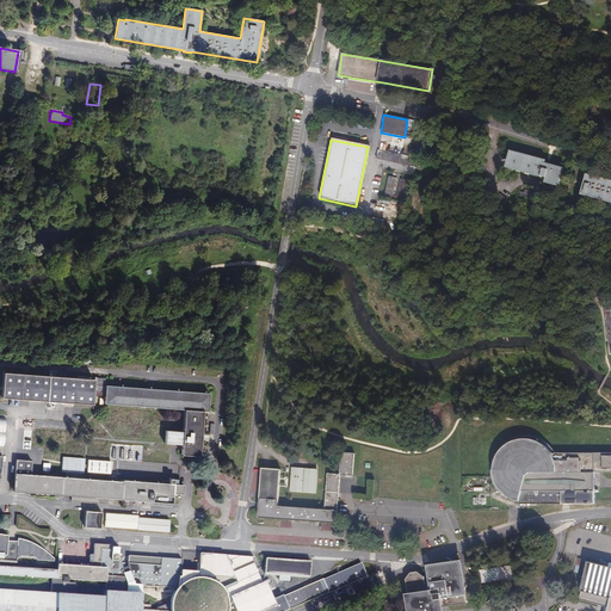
[(413,168),(415,159),(376,150),(374,160),(413,168)]
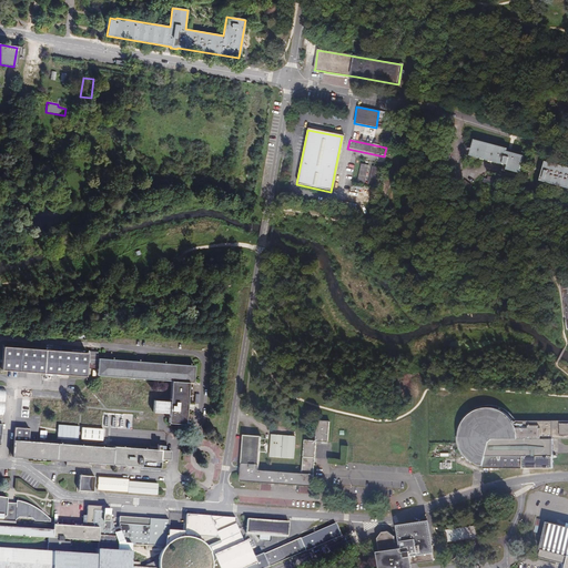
[(468,156),(501,165),(506,166),(505,170),(518,174),(523,156),(505,152),(506,149),(473,140),(468,156)]
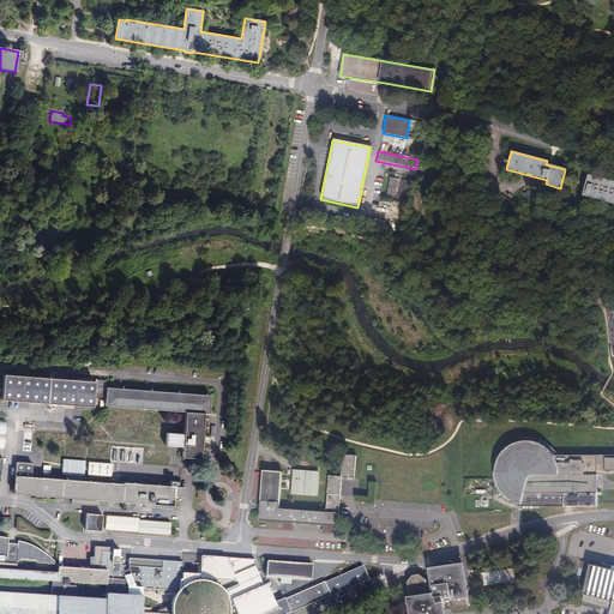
[(613,182),(590,176),(584,196),(613,204),(613,182)]
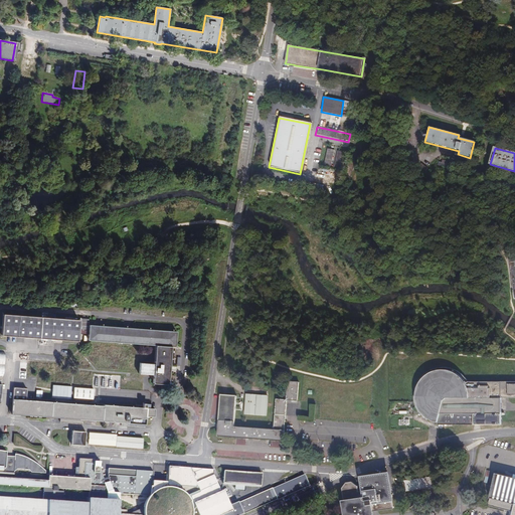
[(333,152),(326,150),(322,166),(329,168),(333,152)]
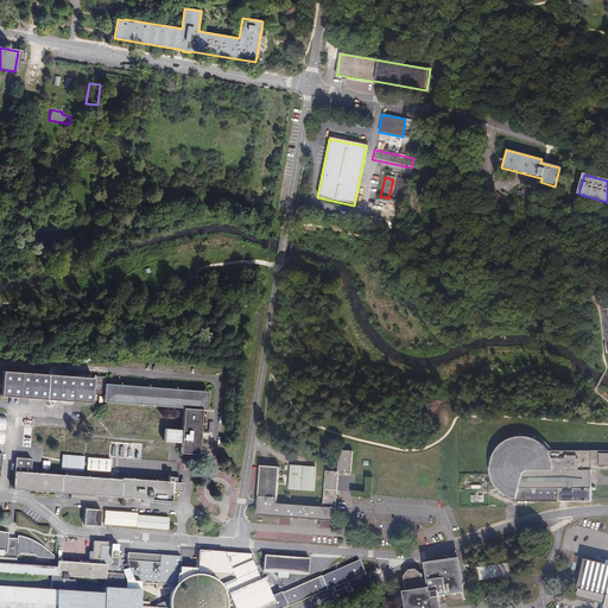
[(404,181),(397,179),(393,198),(400,200),(404,181)]
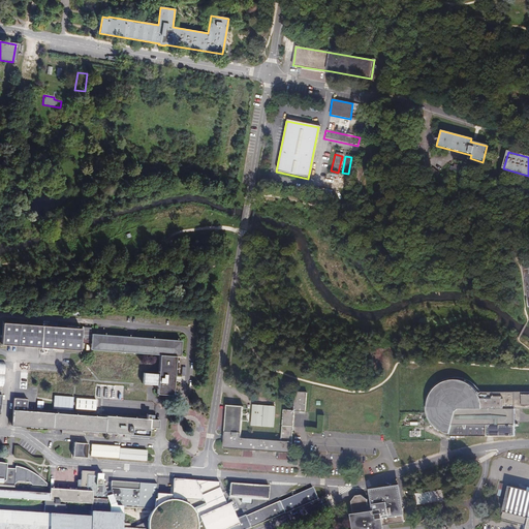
[(3,323),(2,344),(8,344),(71,349),(80,349),(81,343),(81,339),(81,330),(12,324),(3,323)]
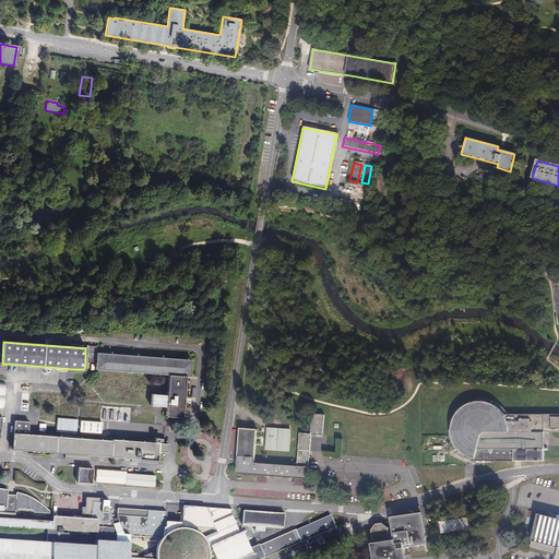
[(95,358),(96,346),(88,345),(86,345),(86,358),(95,358)]
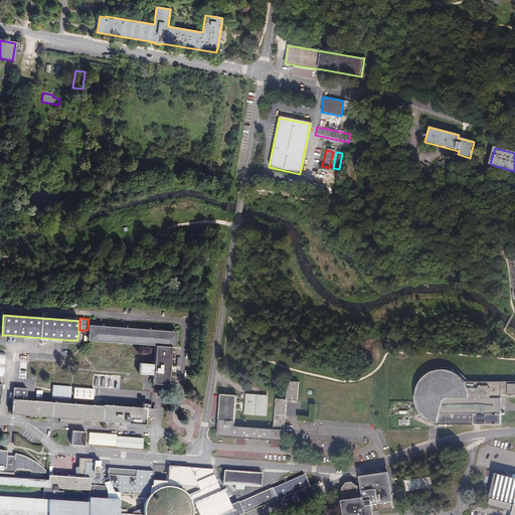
[(177,331),(90,325),(89,331),(89,335),(88,340),(156,346),(154,364),(140,362),(139,374),(153,375),(153,383),(168,384),(169,371),(167,371),(168,367),(169,367),(171,347),(175,347),(177,331)]
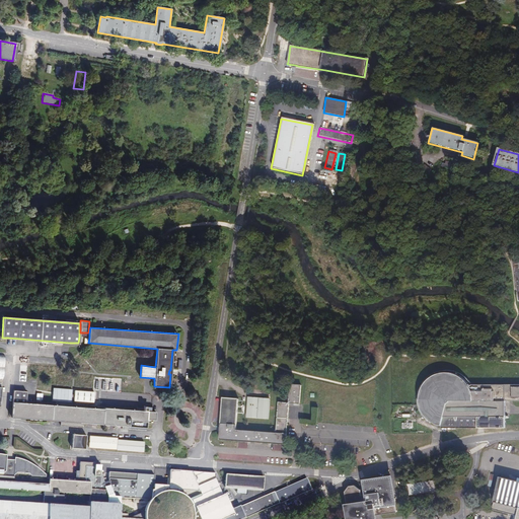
[(19,381),(26,382),(26,377),(27,366),(20,365),(19,381)]
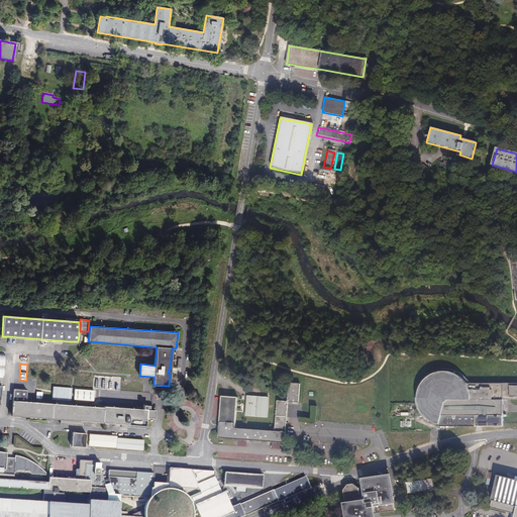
[(516,383),(468,384),(466,380),(462,377),(459,374),(455,372),(450,370),(446,370),(442,369),(442,370),(439,370),(434,371),(431,372),(428,374),(425,375),(422,378),(420,380),(418,382),(417,385),(415,388),(415,391),(414,394),(414,398),(414,402),(414,405),(415,408),(417,411),(418,414),(420,417),(422,416),(424,418),(426,420),(429,422),(432,423),(434,424),(437,424),(437,426),(501,426),(501,400),(516,399),(516,383)]
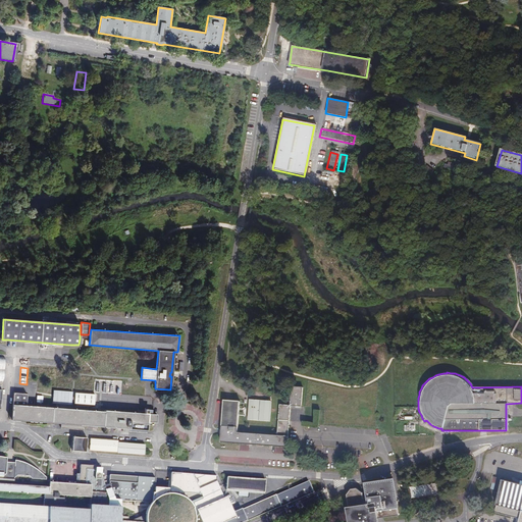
[(65,380),(65,386),(93,388),(93,382),(74,380),(65,380)]
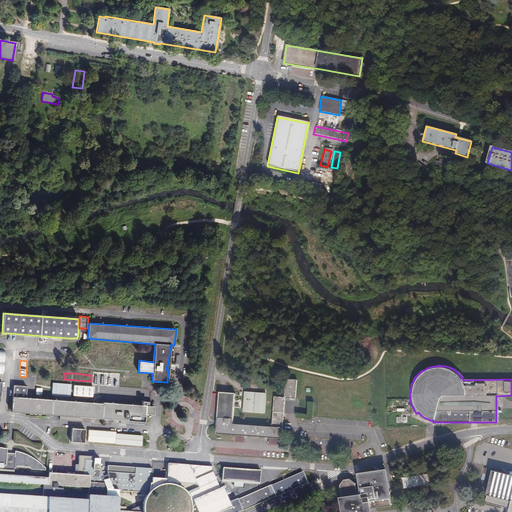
[(218,424),(217,425),(217,434),(282,439),(285,398),(296,398),(297,380),(286,379),(285,397),(275,397),(272,427),(233,424),(235,393),(220,392),(218,422),(218,424)]
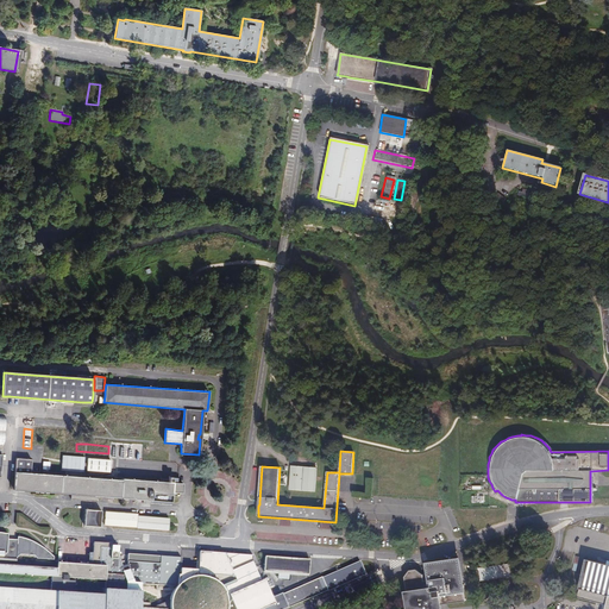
[(62,454),(61,470),(83,472),(85,457),(68,456),(62,454)]
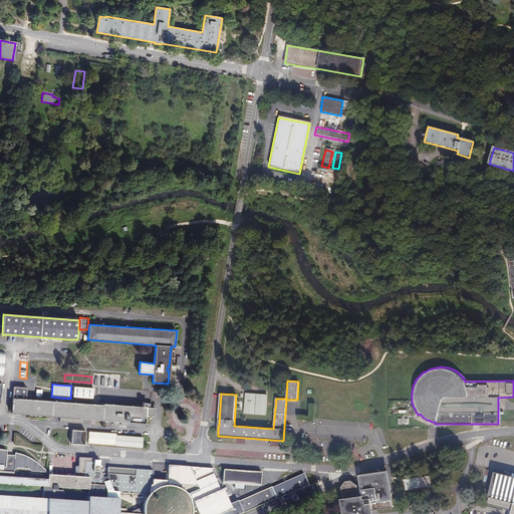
[(82,419),(119,421),(121,422),(120,425),(127,425),(127,422),(145,424),(145,418),(149,419),(150,416),(154,416),(154,408),(102,404),(102,406),(26,400),(26,388),(13,387),(11,413),(60,417),(60,421),(81,423),(82,419)]
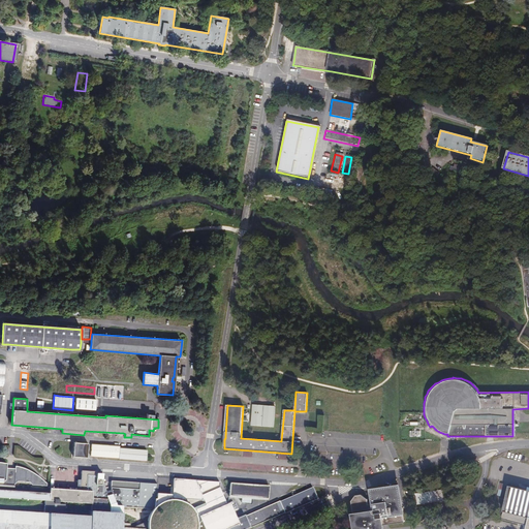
[(76,398),(75,409),(95,410),(96,400),(76,398)]
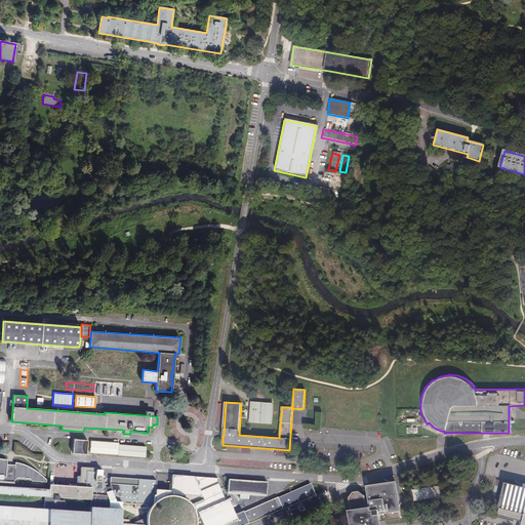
[(249,421),(272,423),(273,403),(251,402),(249,421)]
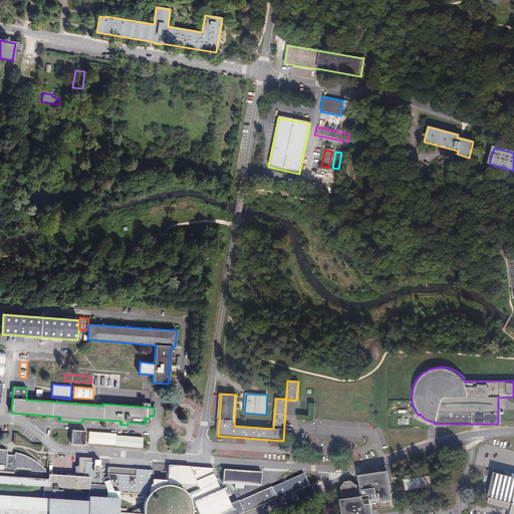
[(84,445),(85,431),(71,430),(70,444),(84,445)]
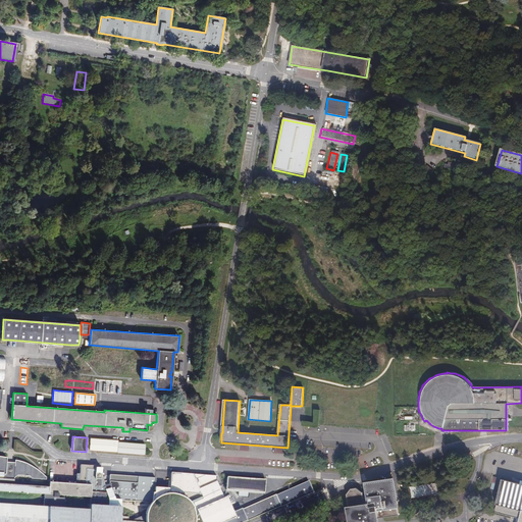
[(90,438),(89,450),(144,454),(145,445),(118,442),(118,440),(90,438)]
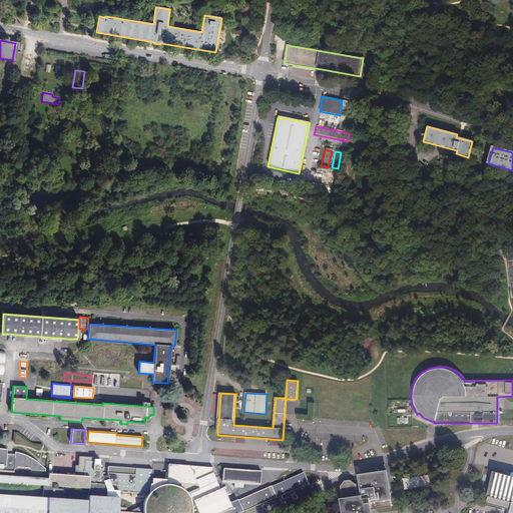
[(0,475),(13,476),(14,470),(17,467),(29,468),(31,471),(45,472),(46,469),(38,462),(31,457),(23,454),(15,452),(14,454),(9,454),(7,454),(7,450),(0,448),(0,475)]
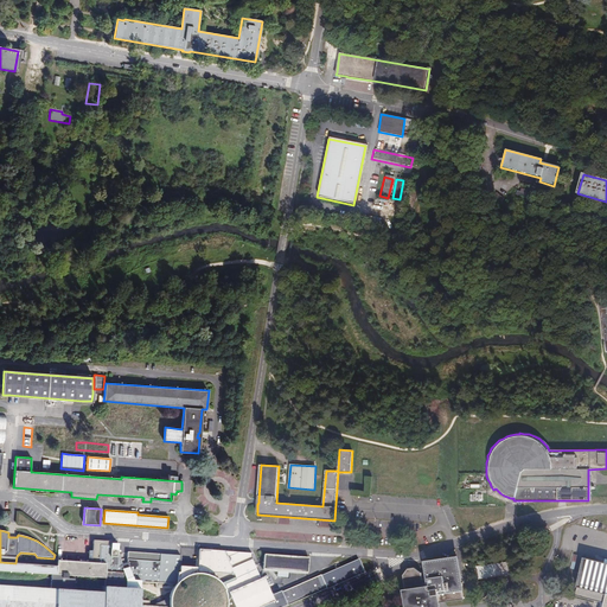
[(139,581),(174,583),(178,583),(180,567),(181,556),(126,553),(126,564),(120,564),(117,556),(116,556),(116,542),(91,541),(91,551),(87,551),(87,563),(55,561),(55,567),(16,563),(0,562),(0,572),(103,579),(139,581)]
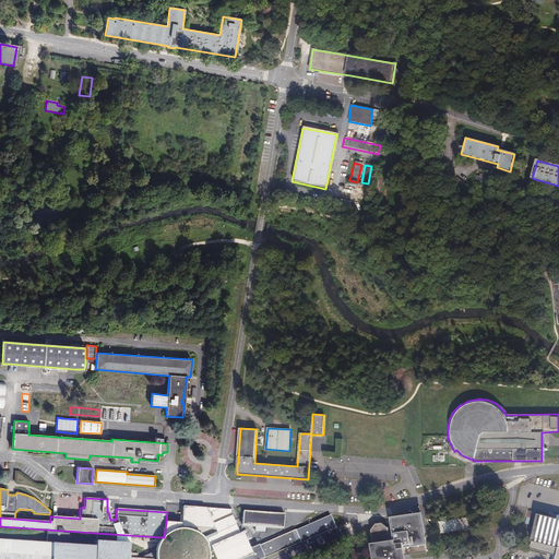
[(218,543),(238,534),(234,524),(230,515),(230,510),(181,507),(180,527),(213,530),(218,543)]
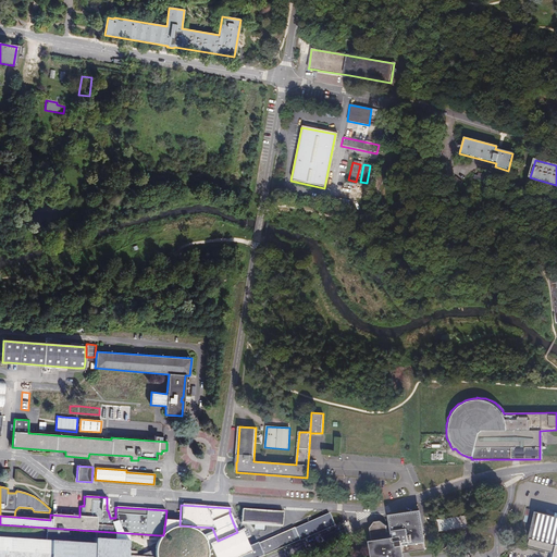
[(283,511),(242,508),(240,519),(240,524),(255,525),(264,527),(282,528),(282,525),(283,525),(283,511)]
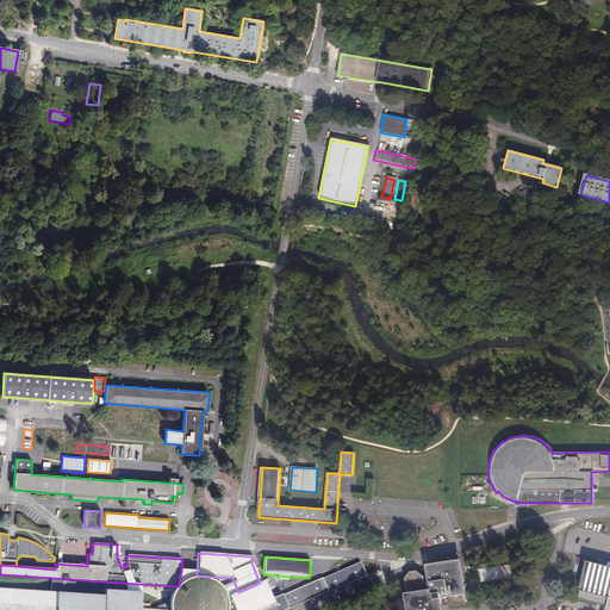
[(447,604),(467,602),(466,596),(470,595),(464,560),(447,562),(429,565),(430,576),(424,576),(418,572),(412,572),(406,578),(409,596),(410,602),(410,609),(446,609),(446,604),(447,604)]
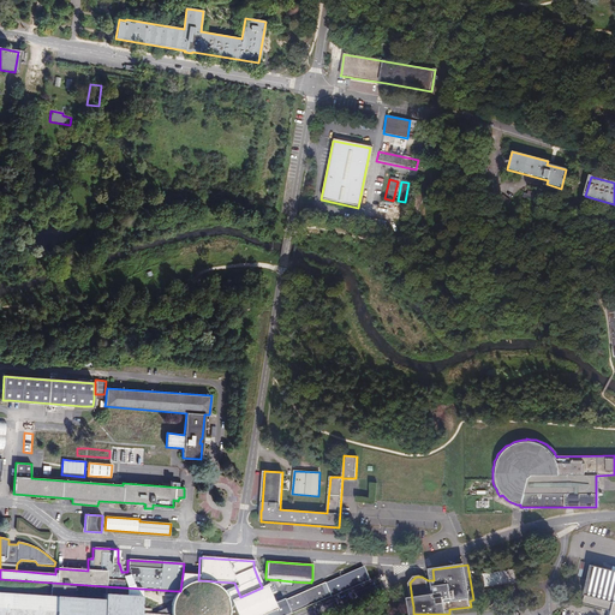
[(614,614),(614,572),(590,566),(581,596),(584,596),(581,604),(610,611),(609,614),(614,614)]
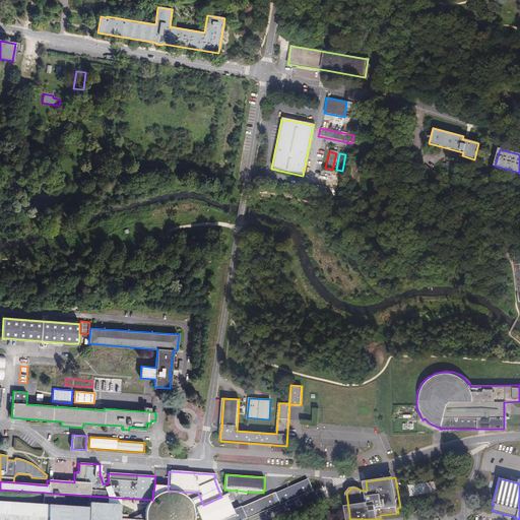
[(306,480),(274,495),(278,505),(279,506),(311,492),(306,480)]
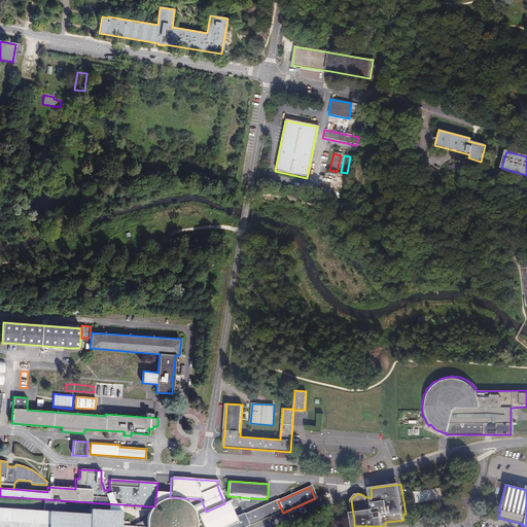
[(414,492),(415,503),(443,499),(441,488),(414,492)]
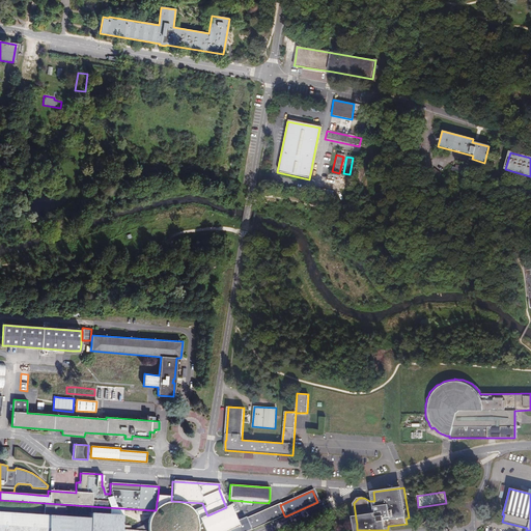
[(196,530),(196,524),(194,518),(191,512),(187,508),(182,505),(175,503),(169,503),(170,497),(158,496),(156,510),(152,510),(149,514),(146,521),(145,527),(145,530),(196,530)]
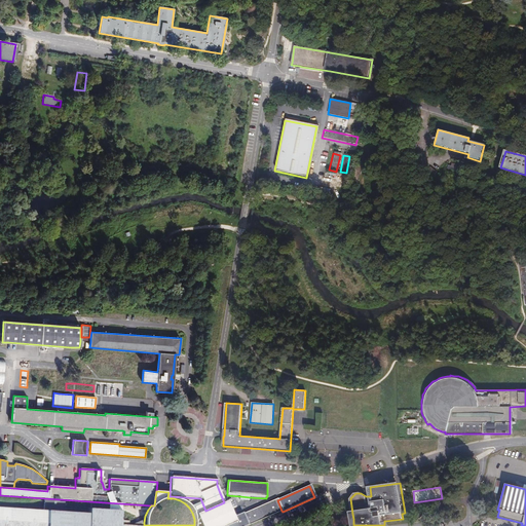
[(248,525),(250,525),(282,511),(277,500),(276,499),(263,505),(242,514),(248,525)]
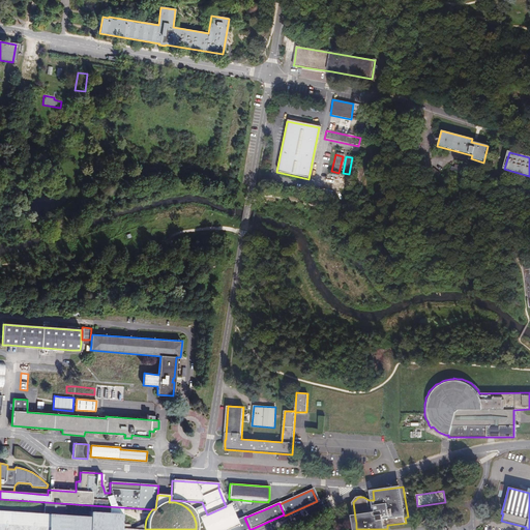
[(90,505),(89,518),(120,520),(121,507),(90,505)]
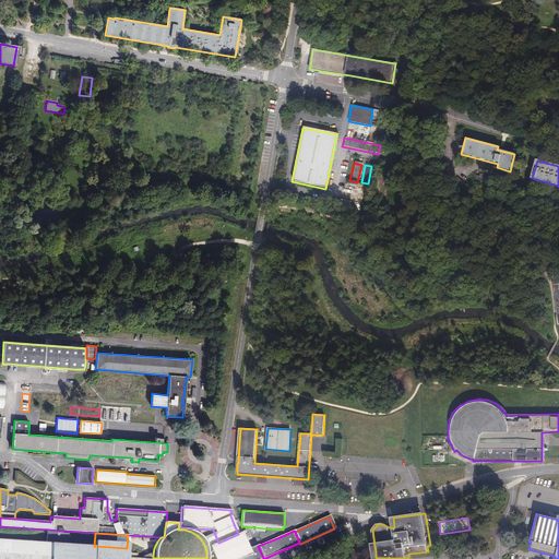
[(209,547),(213,558),(239,558),(250,555),(248,549),(241,533),(238,534),(218,543),(209,547)]
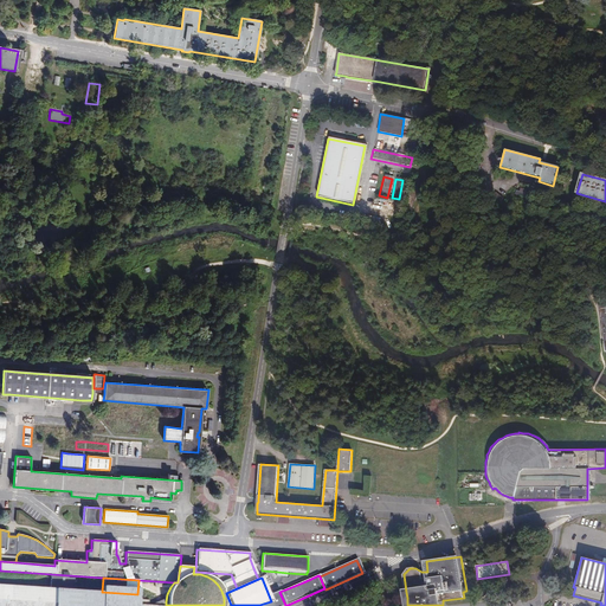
[(136,605),(137,594),(102,592),(0,584),(0,605),(136,605)]
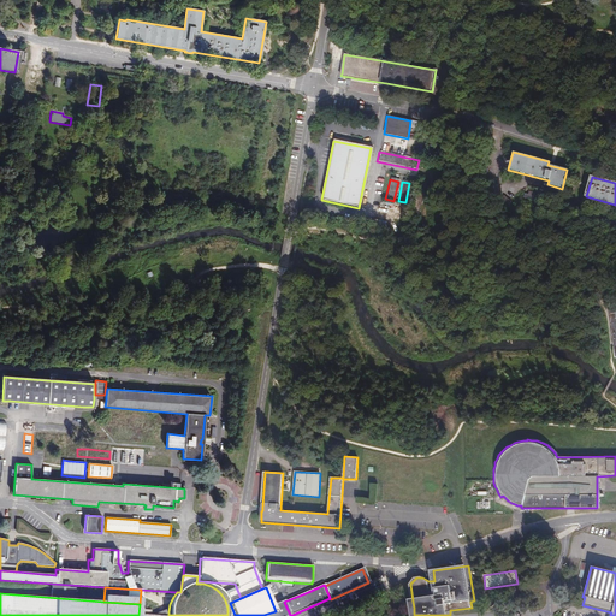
[(264,615),(286,615),(290,615),(284,602),(284,600),(273,605),(276,611),(264,615)]
